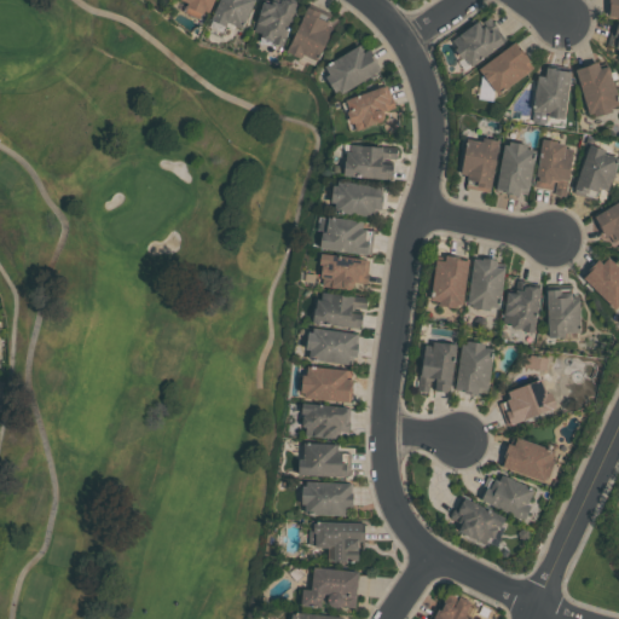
[(213,0),(209,11),(206,9),(203,13),(202,12),(200,18),(185,11),(187,6),(186,5),(189,1),(186,0),(213,0)]
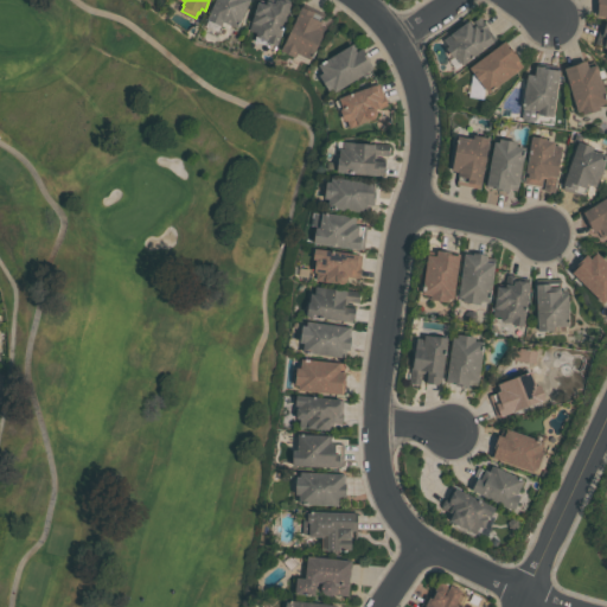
[(213,0),(249,0),(237,27),(223,20),(222,25),(206,18),(213,0)]
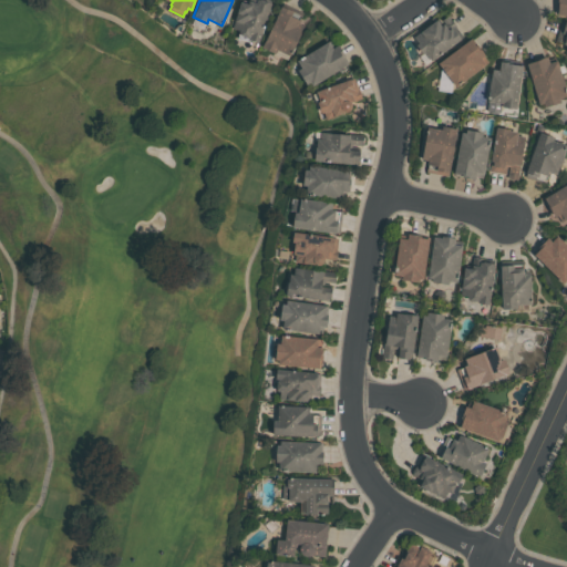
[(266,0),(274,2),(260,43),(238,35),(240,29),(234,27),(241,0),(248,0),(254,2),(254,0),(266,0)]
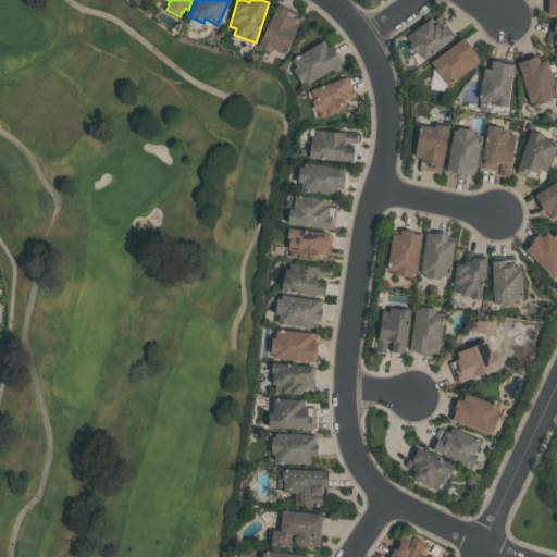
[(556,0),(556,14),(547,14),(548,0),(556,0)]
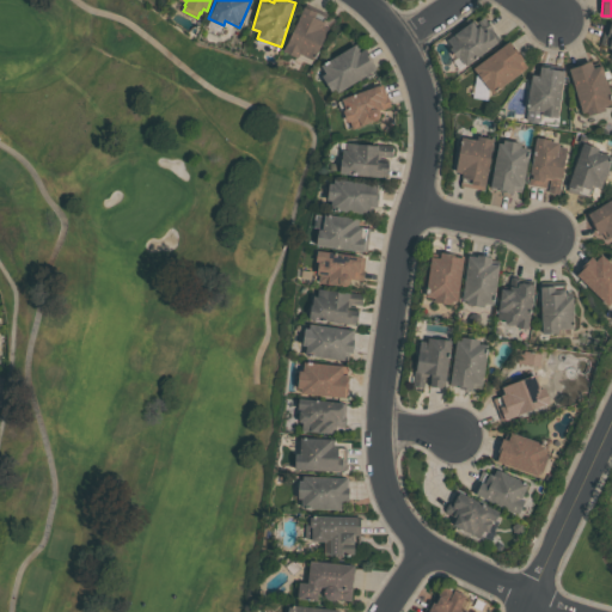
[(305,5),(328,16),(324,24),(330,26),(310,67),(303,63),(301,67),(291,61),(293,57),(282,51),(305,5)]
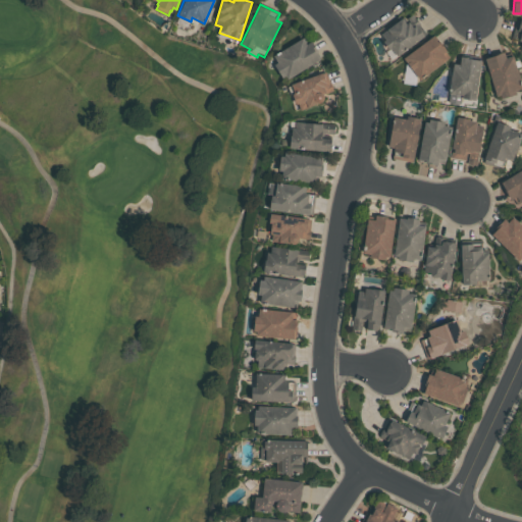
[(412,13),(426,33),(397,54),(392,47),(389,48),(383,40),(385,38),(381,33),(402,17),(406,23),(411,19),(408,15),(412,13)]
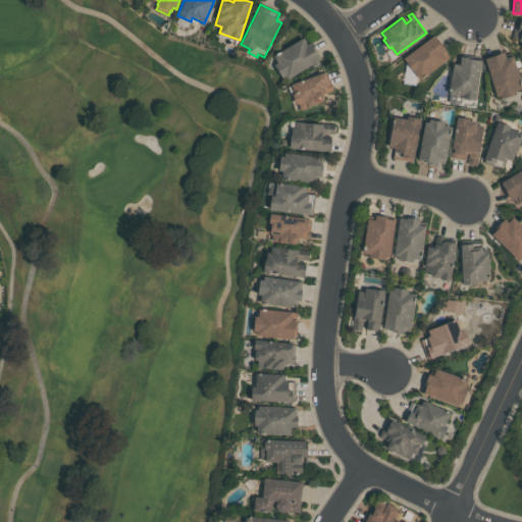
[(517,17),(521,18),(521,47),(520,47),(521,42),(518,41),(519,39),(511,37),(517,17)]
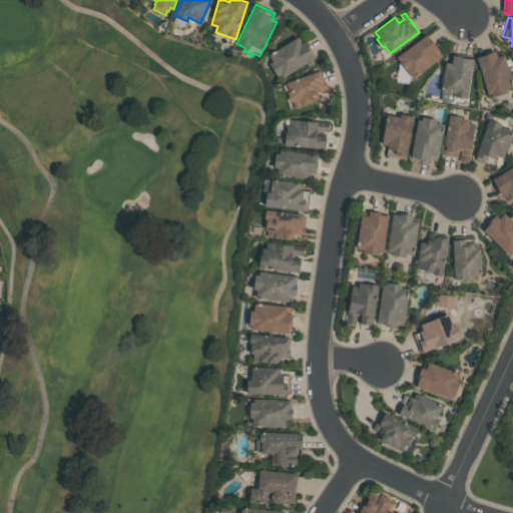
[(397,56),(426,34),(430,40),(432,40),(439,49),(438,50),(442,55),(413,77),(397,56)]
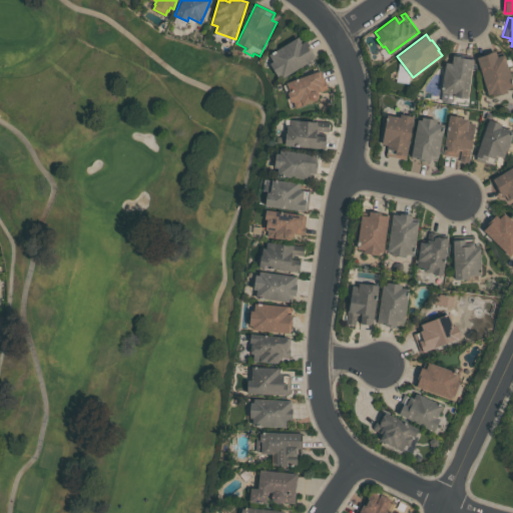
[(301,43),(307,40),(317,55),(282,76),(281,73),(277,75),(270,63),(274,61),(269,54),(298,37),(301,43)]
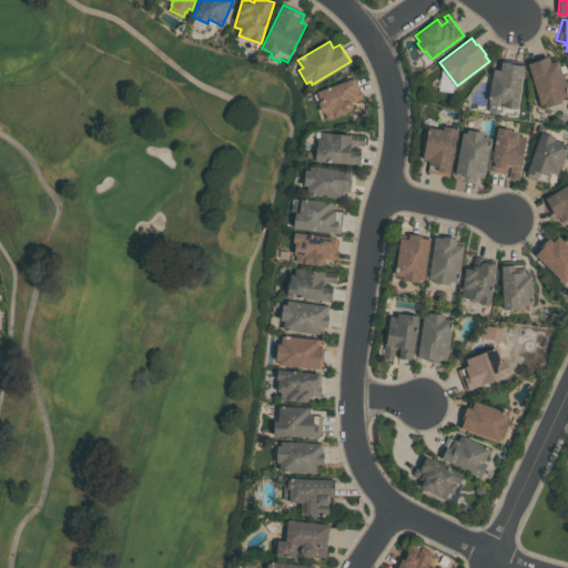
[(557,60),(567,94),(559,97),(560,101),(544,105),(543,101),(538,103),(526,62),(548,56),(549,62),(557,60)]
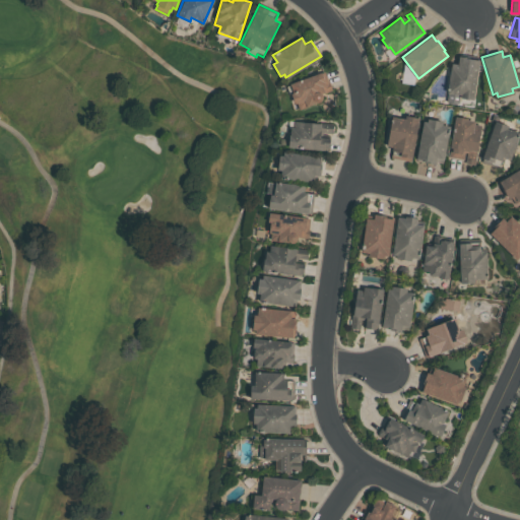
[(479,58),(473,100),(459,98),(459,95),(447,93),(451,62),(456,63),(457,55),(479,58)]
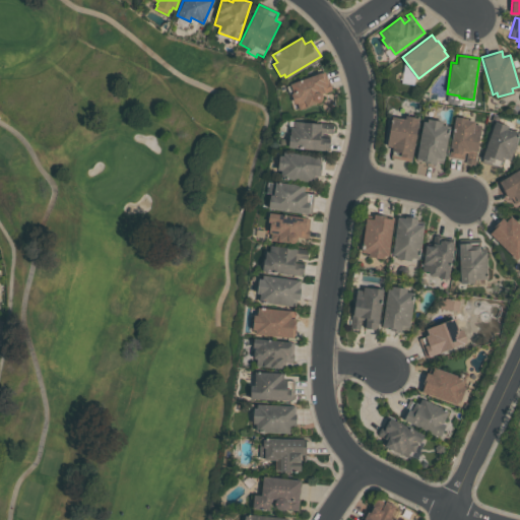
[(289,82),(323,69),(331,89),(326,91),(322,93),(323,94),(323,95),(323,96),(322,98),(322,99),(321,100),(320,101),(319,101),(318,101),(317,101),(316,101),(299,108),(297,101),(295,102),(290,91),(293,91),(289,82)]
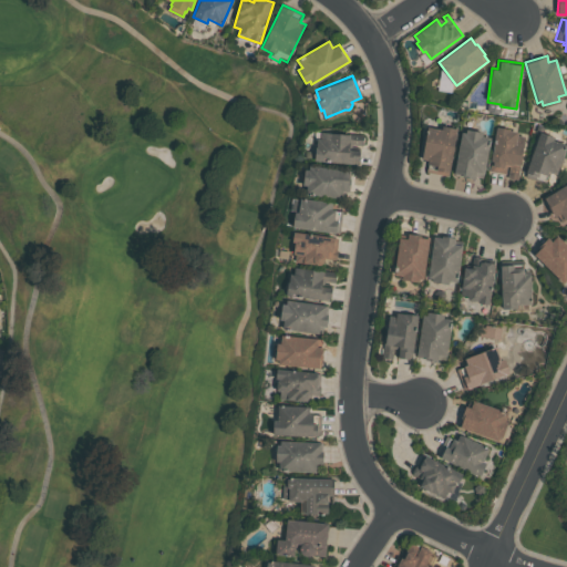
[(441,125),(456,129),(447,176),(425,172),(428,160),(421,158),(426,126),(441,129),(441,125)]
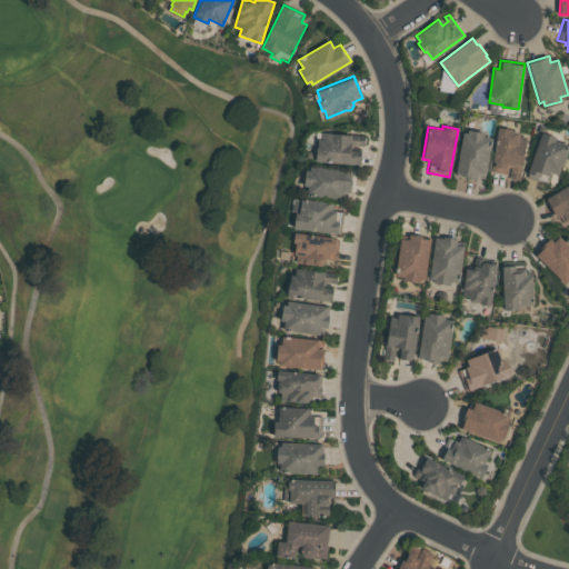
[(497,127),(510,129),(510,131),(518,132),(518,137),(526,138),(519,179),(508,178),(510,168),(508,168),(507,175),(490,172),(497,127)]
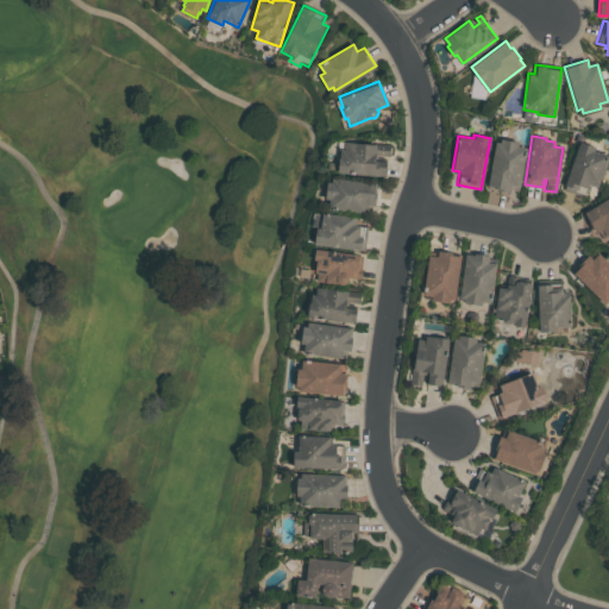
[(501,138),(519,142),(518,146),(526,148),(519,192),(488,187),(495,142),(500,143),(501,138)]
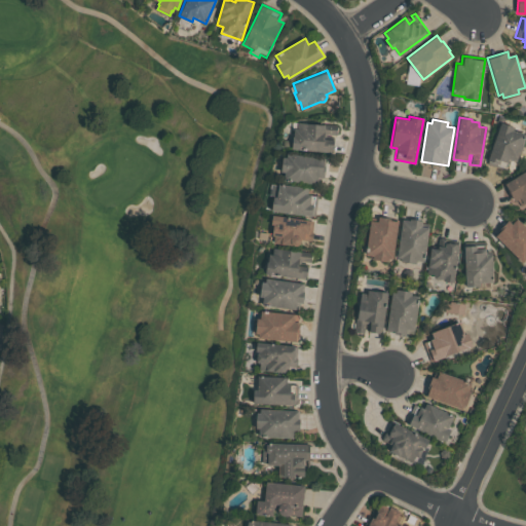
[(500,121),(514,125),(512,129),(524,133),(515,160),(509,158),(508,162),(498,159),(497,163),(487,160),(500,121)]
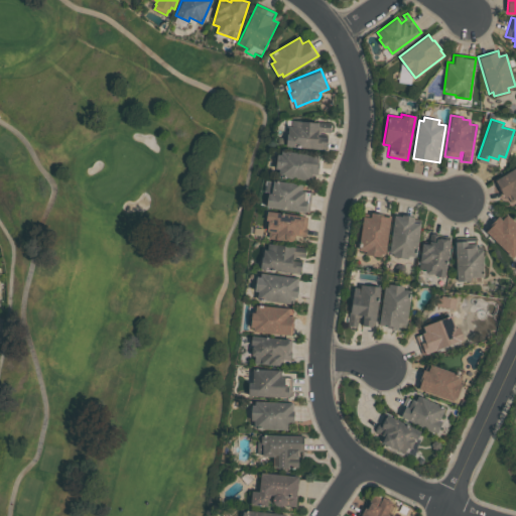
[(291,120),(331,122),(330,131),(317,130),(316,136),(325,137),(324,148),(284,144),(285,132),(286,132),(287,125),(291,125),(291,120)]
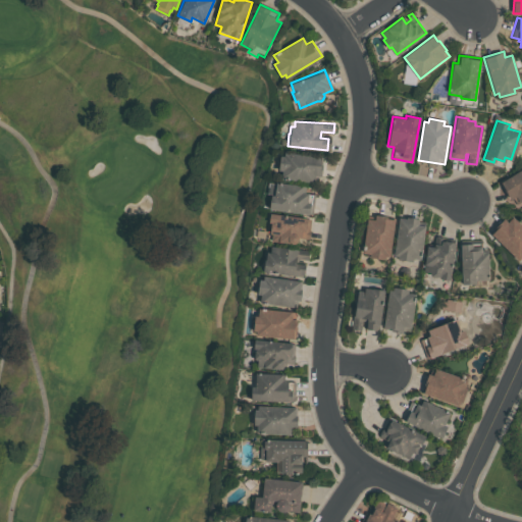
[(284,152),(321,156),(320,164),(322,164),(321,176),(314,175),(314,183),(280,178),(281,170),(278,170),(279,155),(283,155),(284,152)]
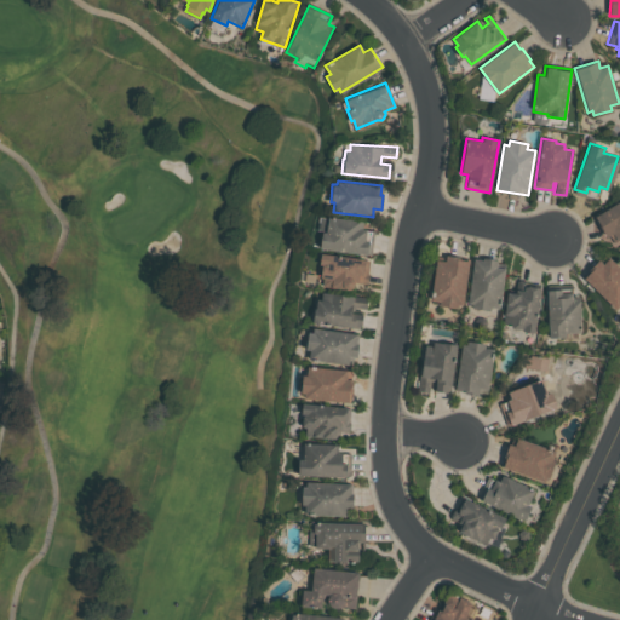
[(619,236),(612,242),(595,214),(619,199),(619,236)]
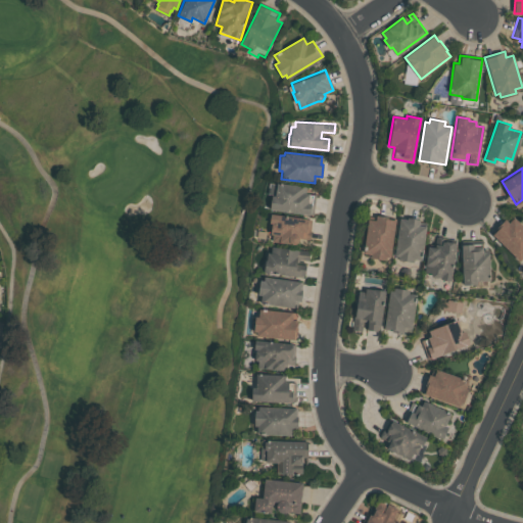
[(276,182),(305,186),(305,192),(315,193),(312,215),(270,208),(271,194),(274,195),(276,182)]
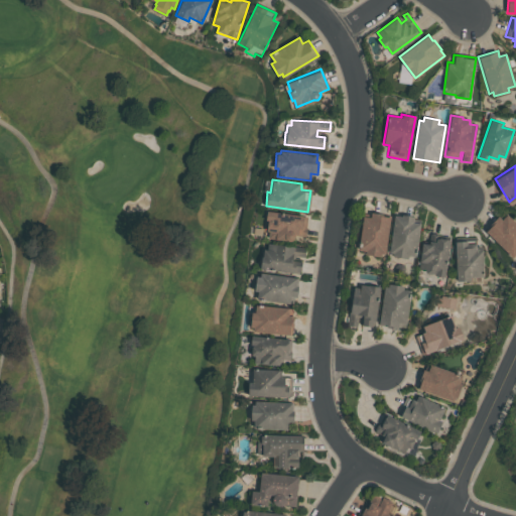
[(266,210),(307,215),(305,237),(298,234),(294,232),(294,233),(294,234),(294,235),(294,236),(294,237),(293,237),(293,238),(292,239),(291,239),(291,240),(290,240),(289,240),(288,240),(287,239),(286,239),(285,239),(285,238),(282,239),(275,238),(268,238),(268,231),(266,230),(267,220),(265,219),(266,210)]
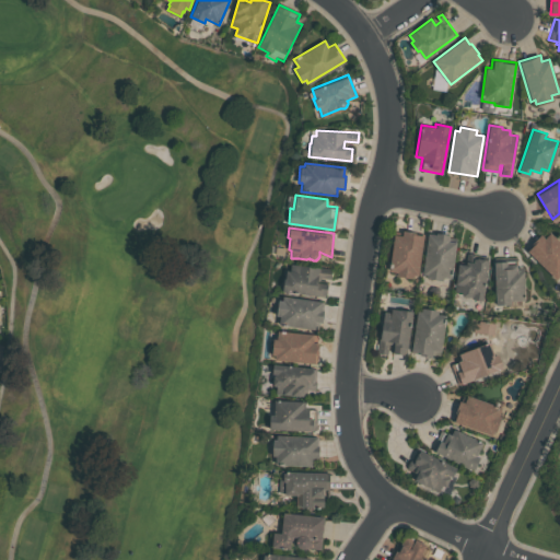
[(424,234),(418,275),(412,275),(412,278),(398,276),(399,272),(387,270),(394,233),(400,234),(401,231),(424,234)]
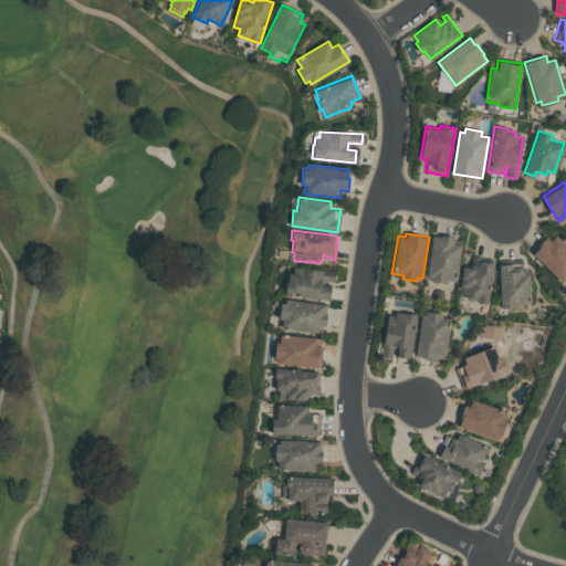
[(555,233),(565,244),(565,281),(565,280),(562,283),(531,252),(546,237),(549,240),(555,233)]
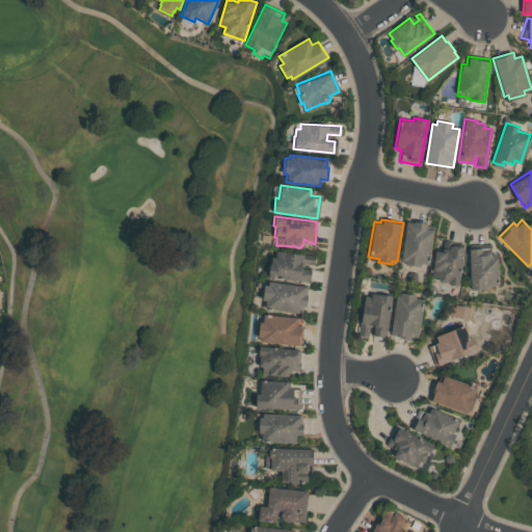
[(427,222),(426,228),(434,229),(429,266),(422,265),(421,268),(403,265),(404,262),(400,261),(406,221),(414,222),(414,220),(427,222)]
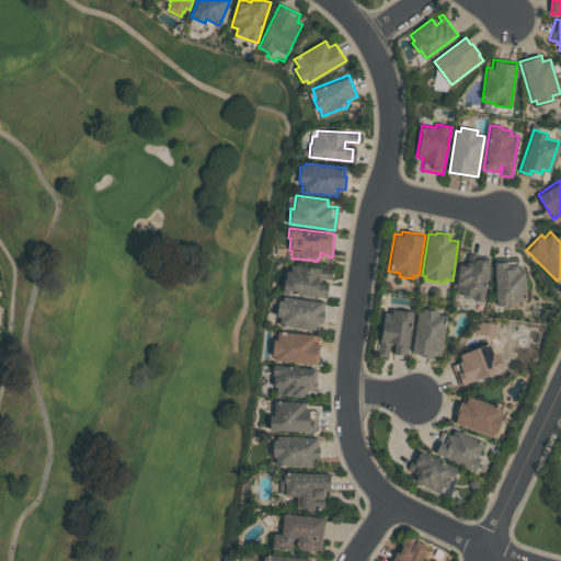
[(489,260),(482,301),(473,300),(473,297),(471,297),(462,296),(462,292),(455,290),(459,263),(467,264),(467,262),(473,263),(474,258),(489,260)]
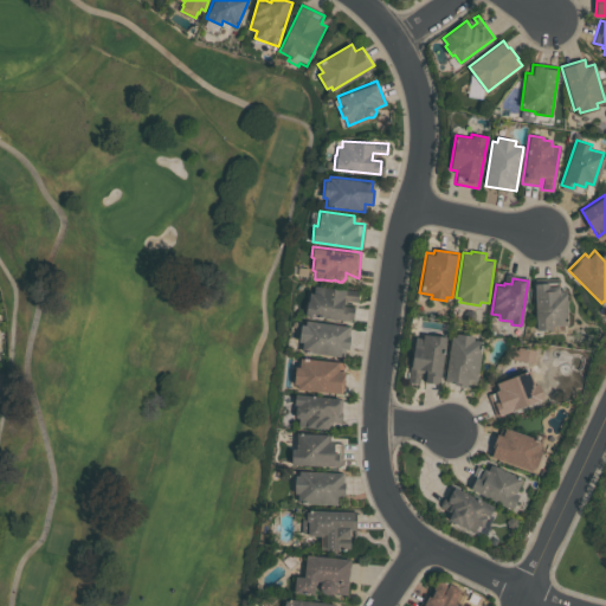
[(559,285),(559,290),(565,290),(567,324),(552,326),(552,330),(535,331),(533,282),(549,282),(549,285),(559,285)]
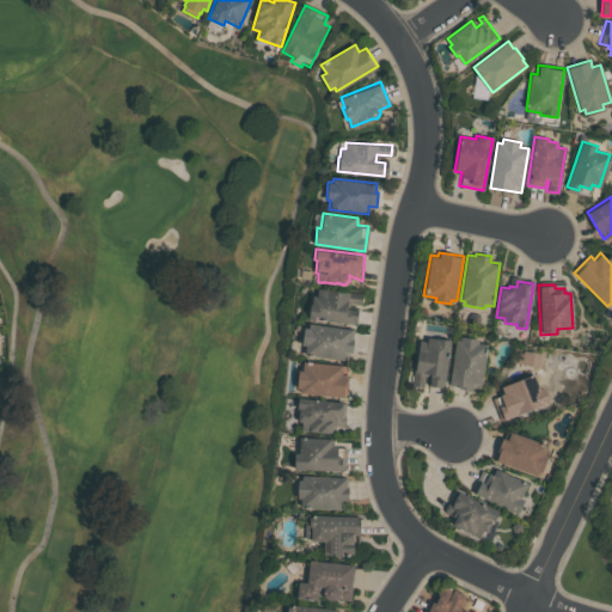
[(363,293),(361,305),(346,304),(344,313),(355,314),(354,323),(308,317),(312,293),(316,294),(317,286),(363,293)]
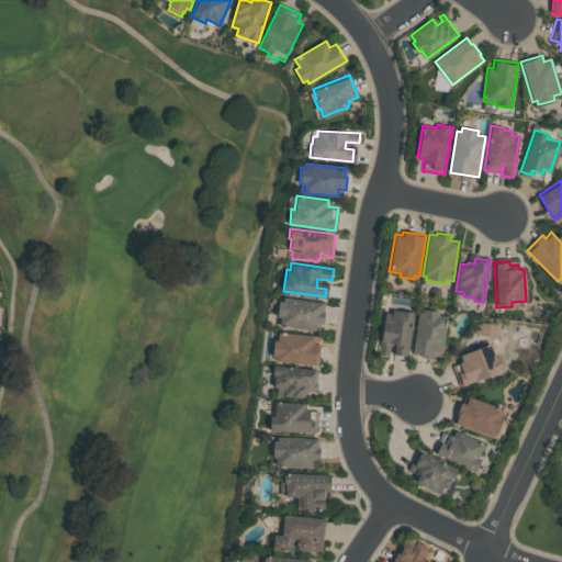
[(277,315),(278,300),(282,300),(282,295),(324,300),(323,308),(325,310),(323,322),(322,322),(321,326),(314,325),(313,329),(280,325),(281,316),(277,315)]
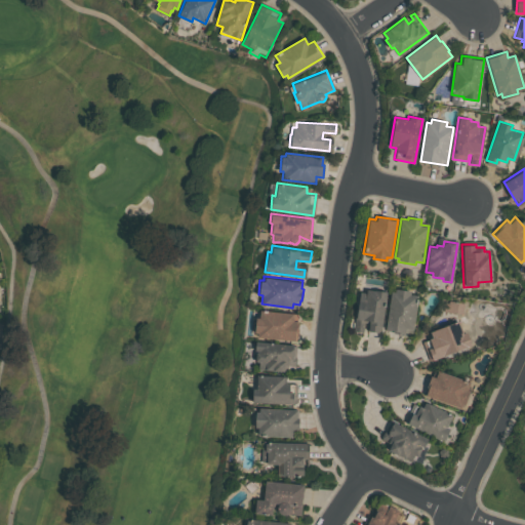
[(395,288),(410,290),(410,294),(417,295),(412,329),(405,328),(404,334),(385,331),(391,291),(395,292),(395,288)]
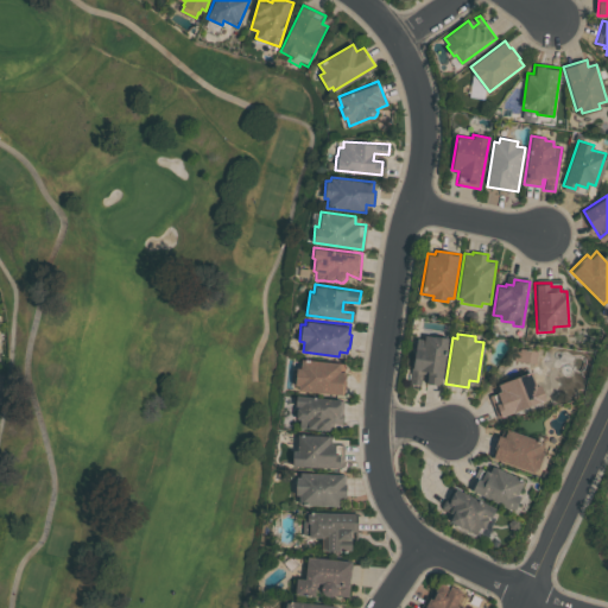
[(432,336),(432,335),(447,337),(441,384),(424,381),(425,374),(422,374),(419,385),(409,382),(416,336),(424,337),(424,335),(432,336)]
